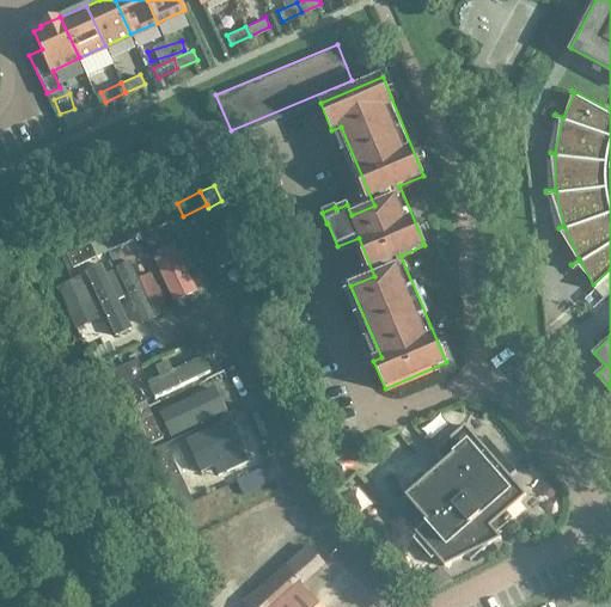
[(239,192),(221,201),(239,238),(257,230),(239,192)]
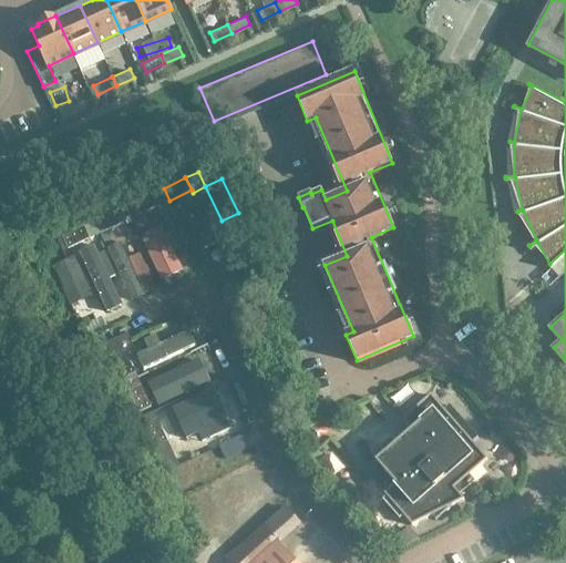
[(131,204),(136,216),(158,205),(153,193),(131,204)]
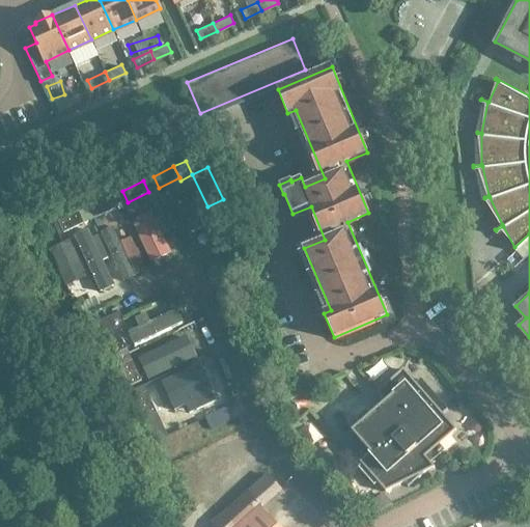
[(169,184),(157,190),(179,241),(193,234),(191,230),(201,225),(189,196),(177,201),(169,184)]
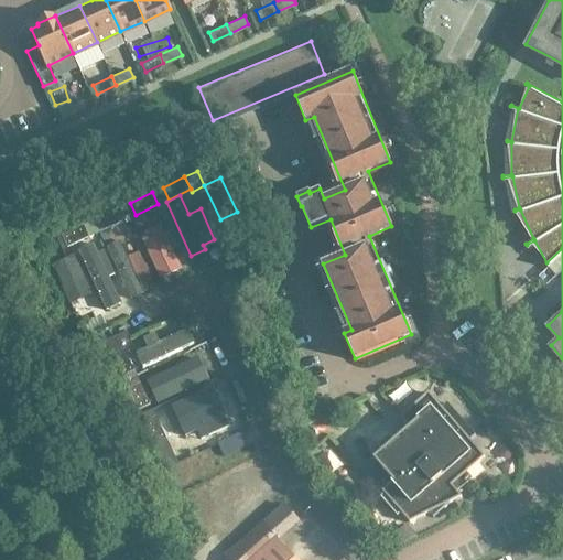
[(97,218),(103,230),(125,219),(119,207),(97,218)]
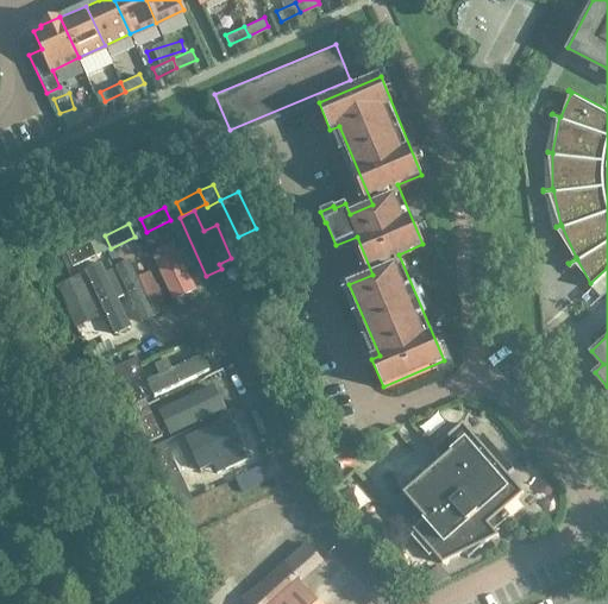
[(68,253),(75,265),(98,255),(92,241),(68,253)]
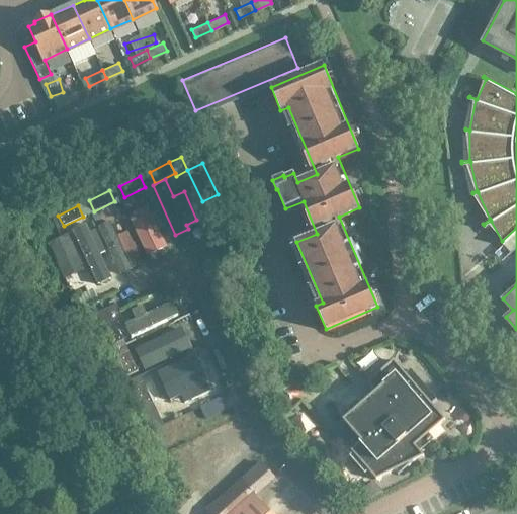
[(156,225),(162,223),(159,215),(153,218),(147,205),(130,213),(148,252),(165,244),(156,225)]
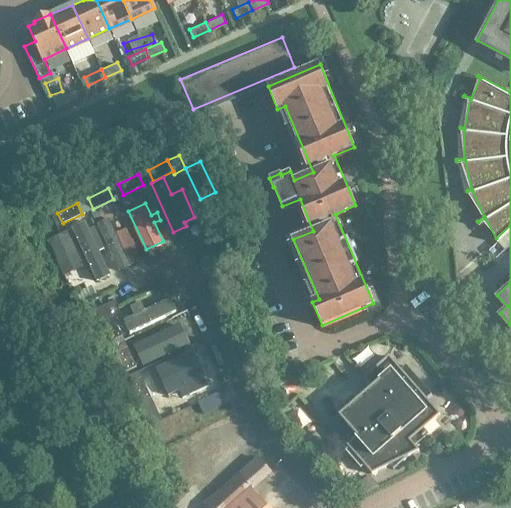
[(96,222),(117,269),(130,263),(108,216),(96,222)]
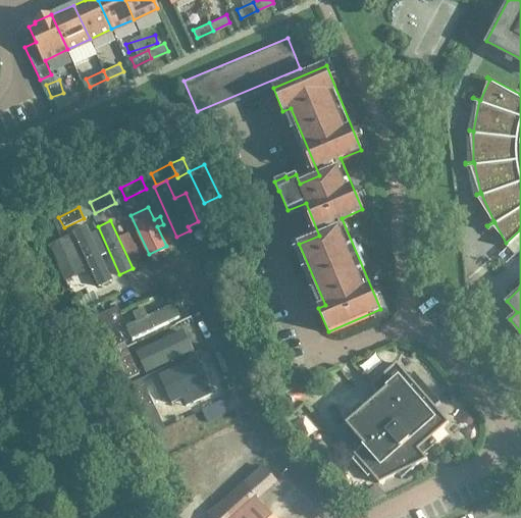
[(71,230),(97,283),(111,276),(86,223),(71,230)]
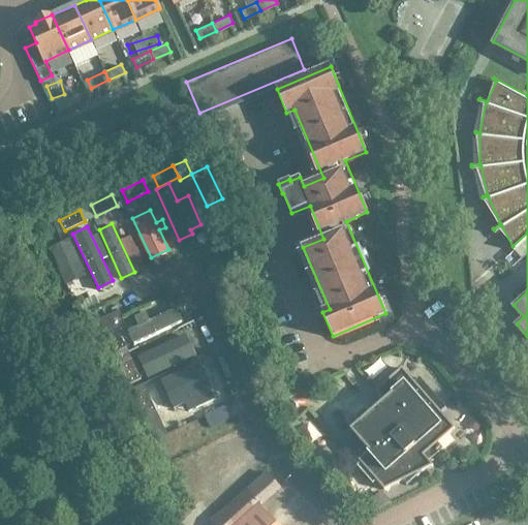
[(60,277),(80,273),(75,249),(55,253),(60,277)]
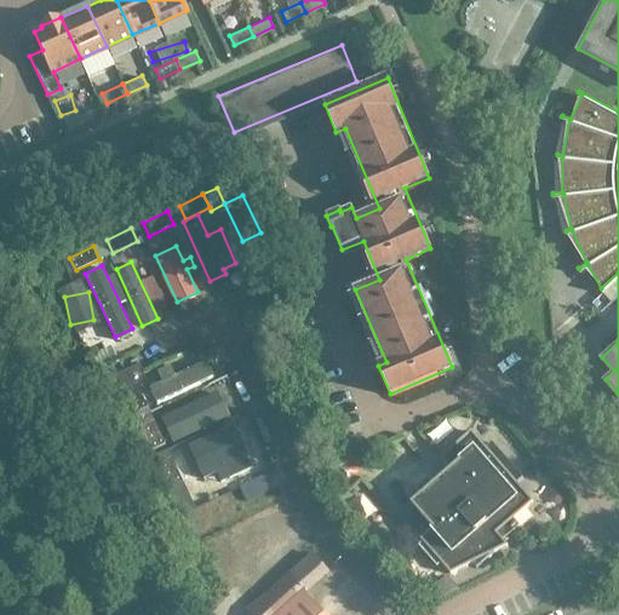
[(158,369),(162,380),(149,386),(156,400),(212,374),(205,360),(175,373),(170,365),(158,369)]
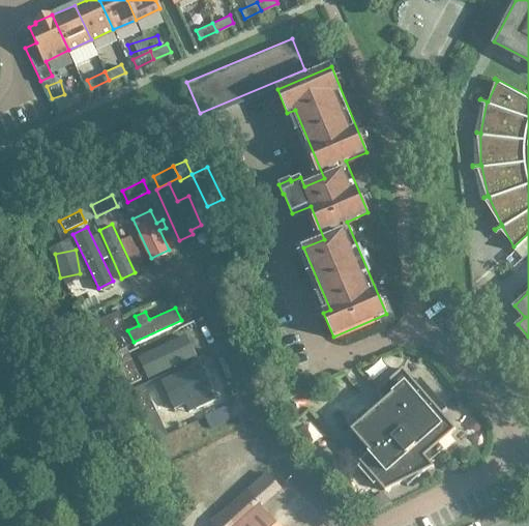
[(128,347),(119,326),(108,331),(117,352),(128,347)]
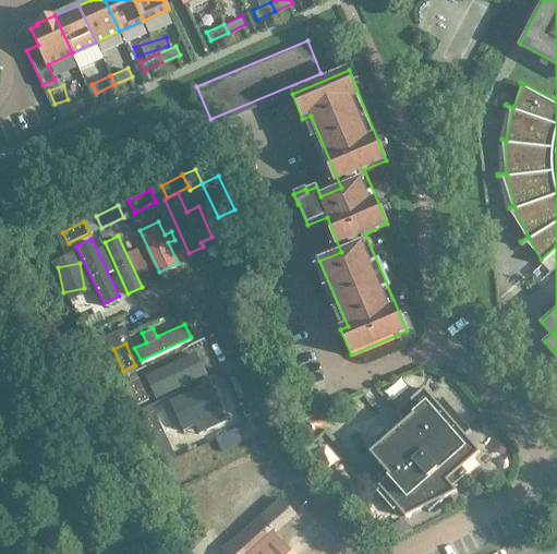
[(152,396),(204,372),(195,352),(142,376),(152,396)]
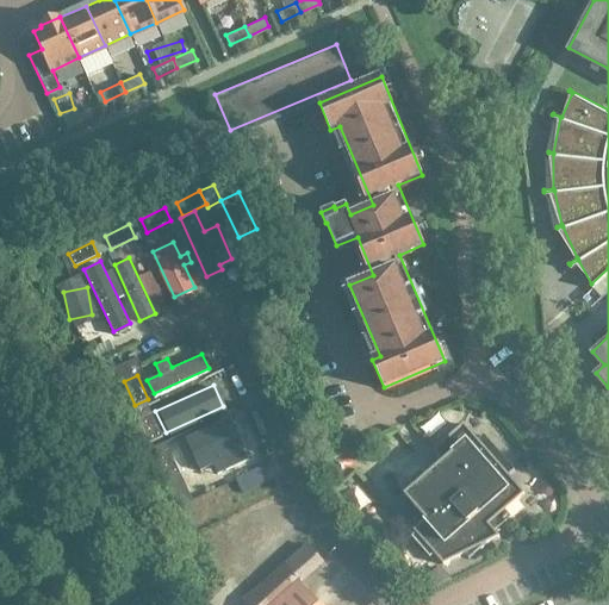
[(165,435),(154,411),(141,417),(151,441),(165,435)]
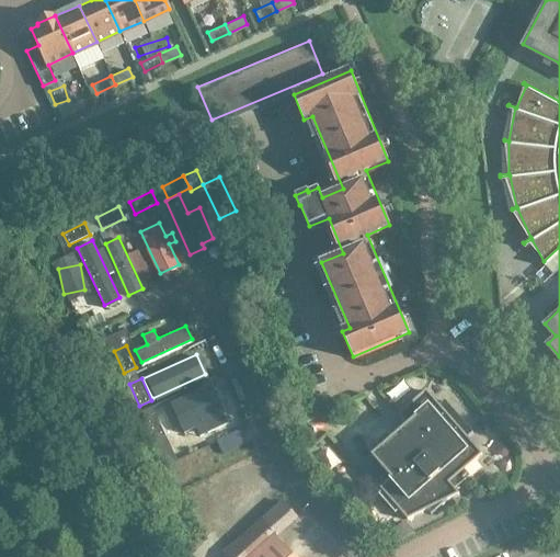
[(225,410),(212,383),(172,400),(185,429),(225,410)]
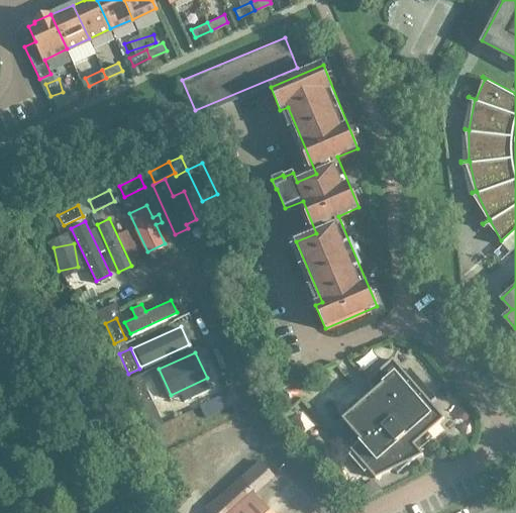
[(351,453),(365,468),(366,467),(375,477),(393,468),(396,472),(411,458),(423,452),(413,442),(444,416),(430,400),(434,397),(409,368),(404,371),(392,357),(367,380),(376,390),(342,419),(345,423),(359,439),(350,448),(353,451),(351,453)]
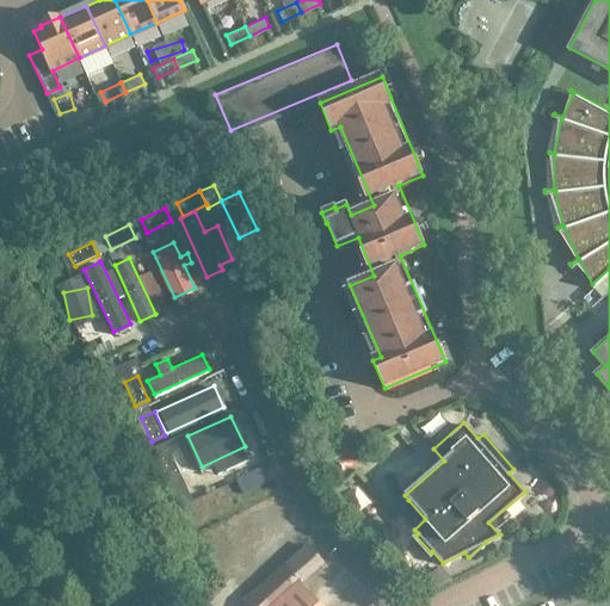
[(165,440),(152,446),(155,453),(168,447),(165,440)]
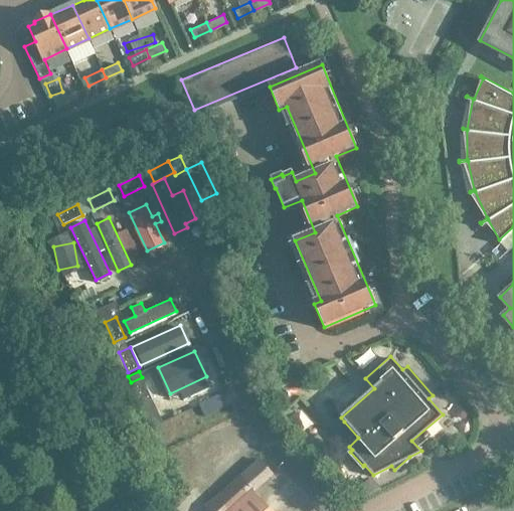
[(131,382),(140,402),(151,397),(142,377),(131,382)]
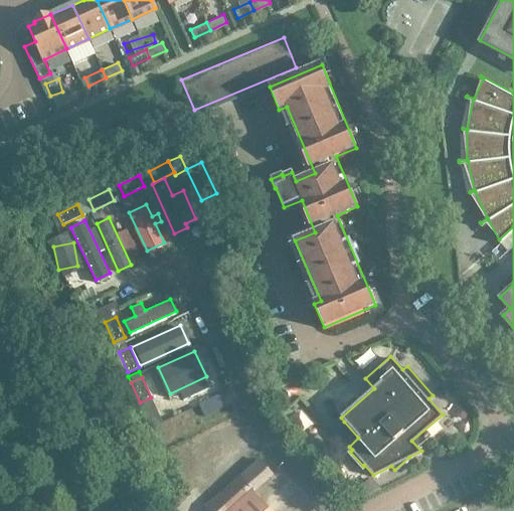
[(140,402),(150,423),(161,418),(151,397),(140,402)]
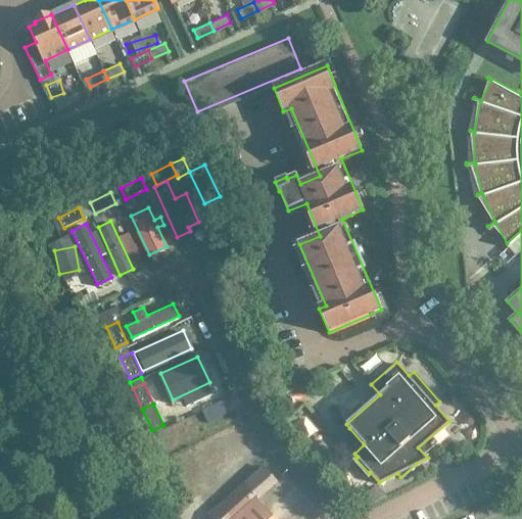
[(261,492),(247,478),(247,477),(209,510),(218,518),(280,518),(258,493),(261,492)]
